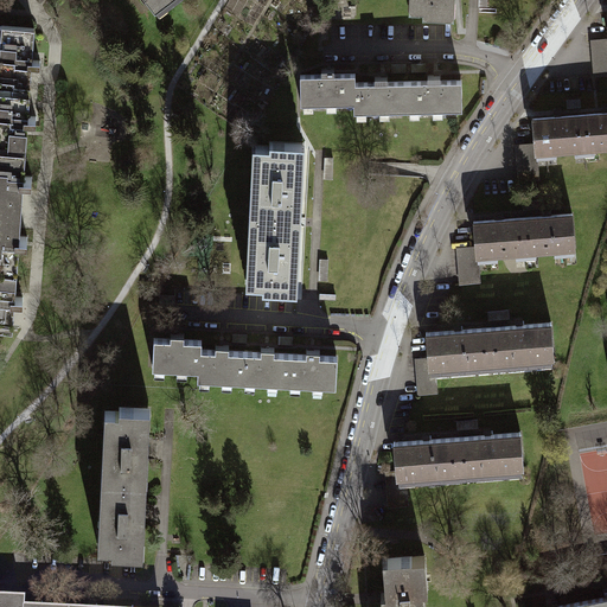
[(145,0),(155,13),(172,0),(145,0)]
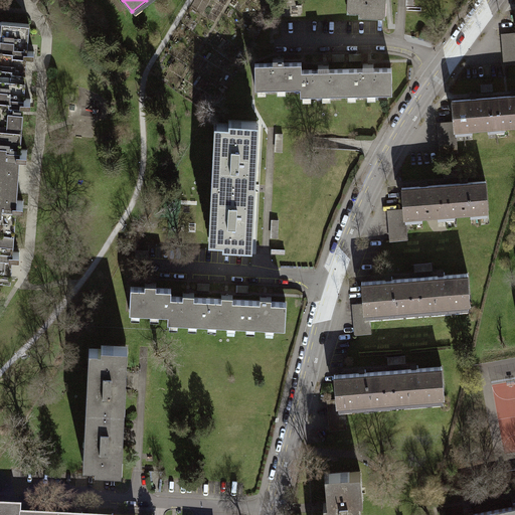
[(350,0),(350,8),(356,9),(356,8),(359,8),(359,12),(382,14),(382,0),(350,0)]
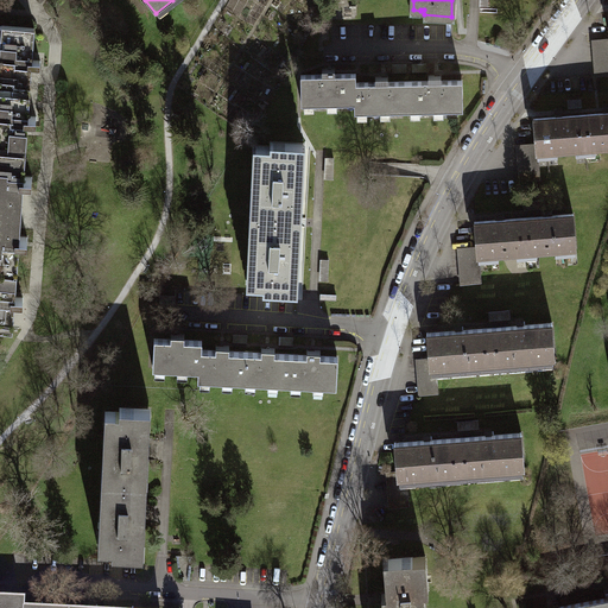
[(0,50),(0,89),(30,93),(32,65),(40,67),(40,61),(32,61),(32,57),(35,27),(2,25),(0,50)]
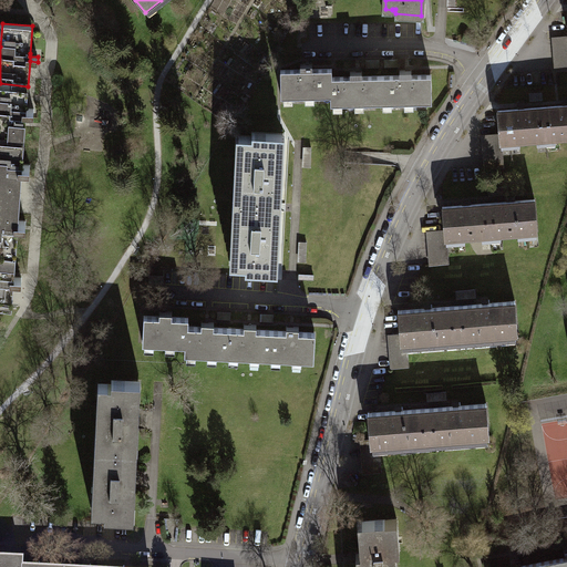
[(566,37),(554,39),(557,70),(566,69),(566,37)]
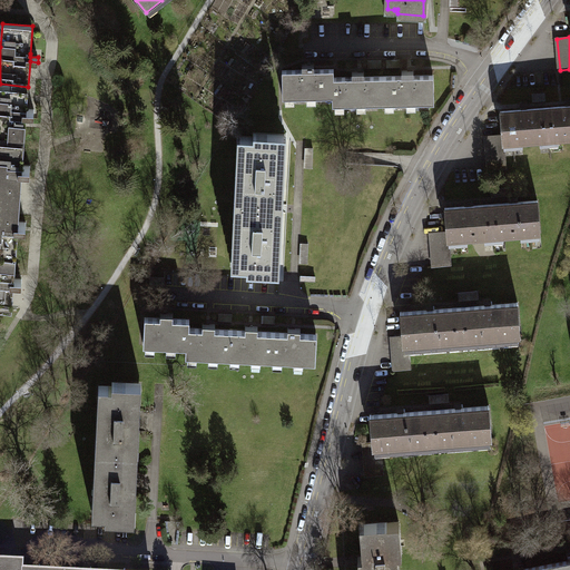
[(333,97),(333,96),(333,77),(334,77),(334,69),(314,69),(314,65),(302,65),(302,69),(282,70),(283,97),(333,97)]
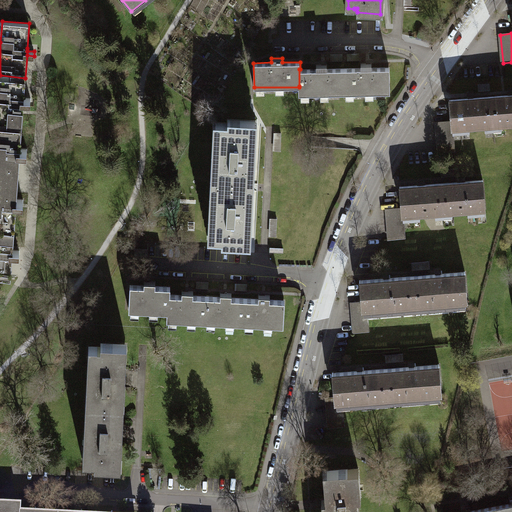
[(361,68),(344,68),(344,93),(390,92),(390,67),(372,68),(372,63),(361,64),(361,68)]
